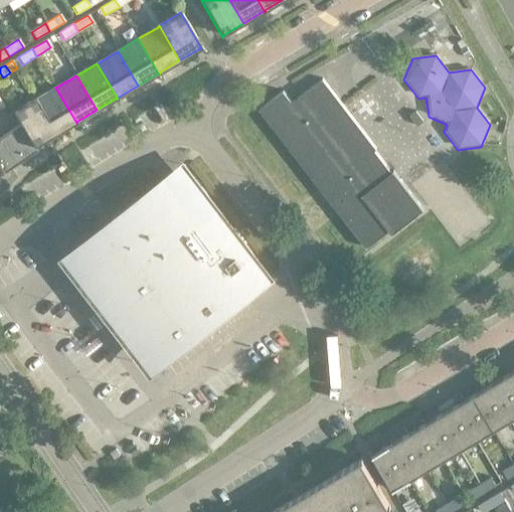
[(291,105),(282,93),(259,112),(365,249),(388,232),(391,235),(422,211),(392,172),(390,174),(373,152),(375,151),(322,80),(291,105)]
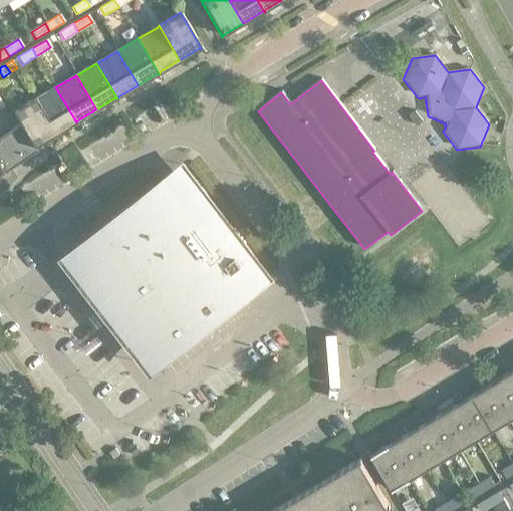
[(76,122),(55,87),(35,99),(35,98),(34,99),(54,135),(75,122),(75,123),(76,122)]
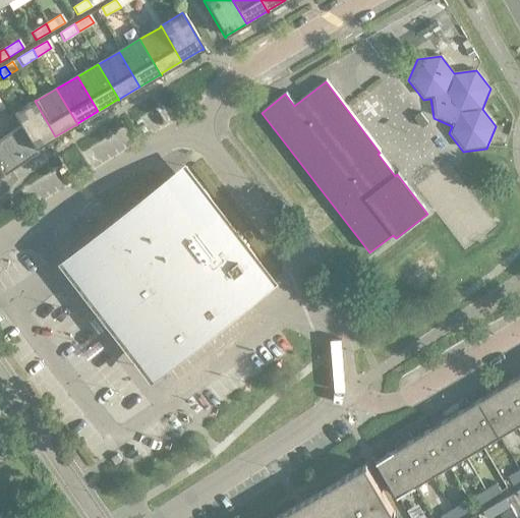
[(55,136),(35,101),(12,113),(20,127),(20,126),(34,149),(35,149),(55,136)]
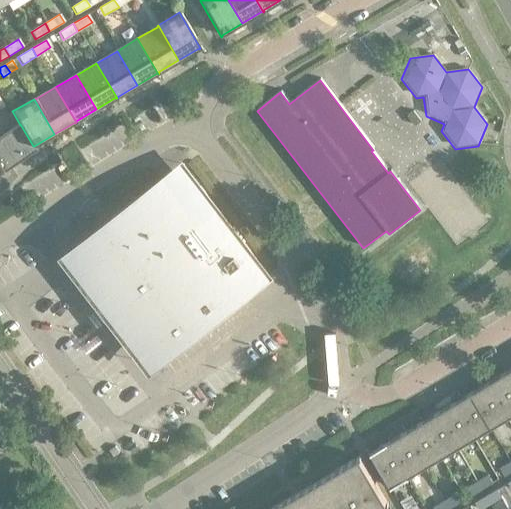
[(407,117),(414,127),(420,122),(413,113),(407,117)]
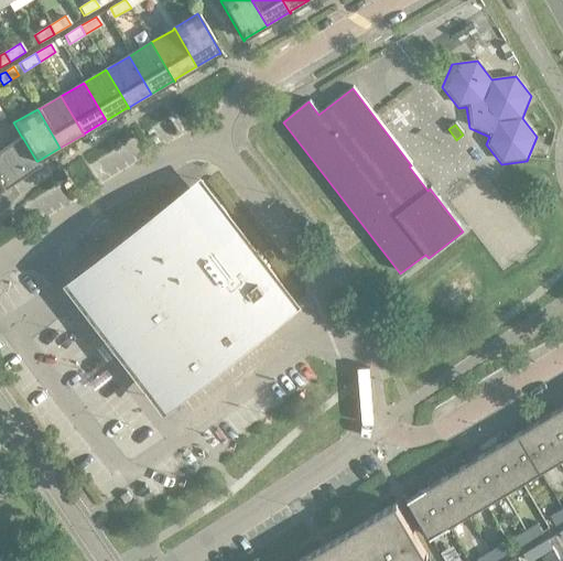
[(22,137),(22,138),(0,151),(0,193),(4,191),(41,165),(38,161),(36,161),(22,137)]
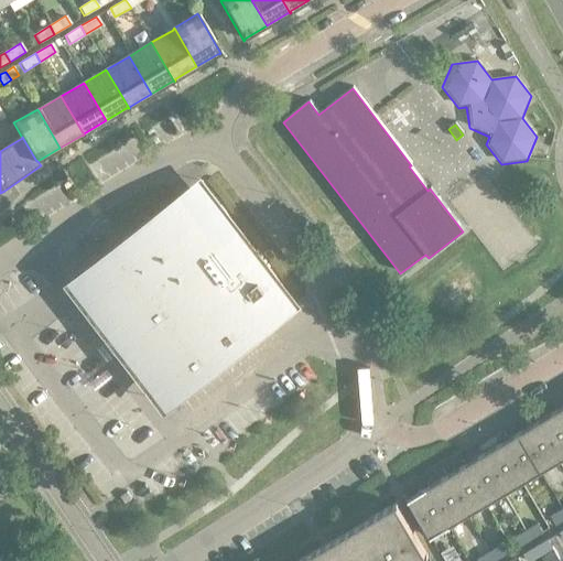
[(300,313),(203,185),(74,282),(171,411),(300,313)]
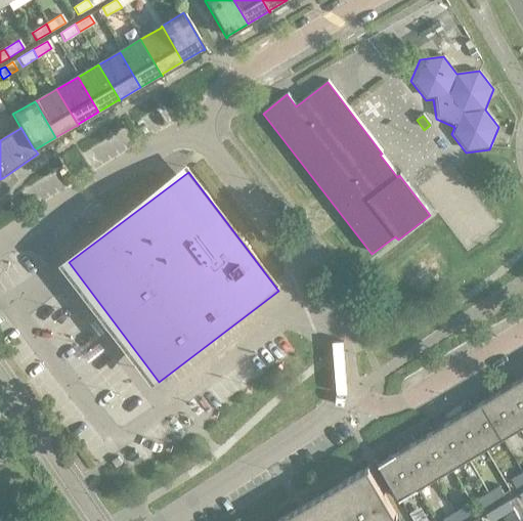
[(522,426),(522,398),(515,384),(497,394),(519,430),(522,426)]
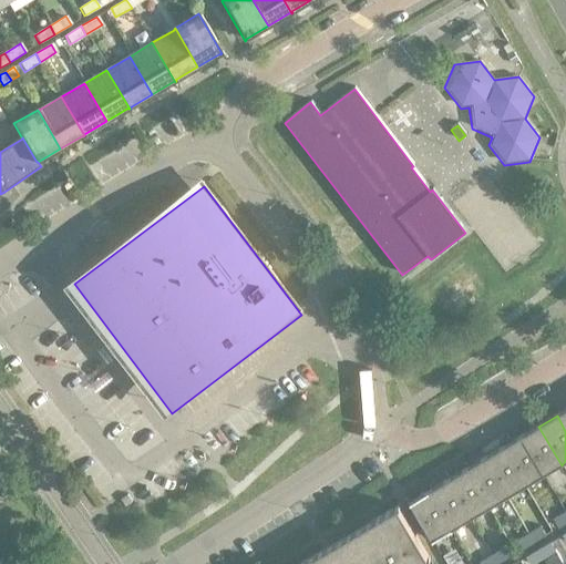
[(562,465),(538,427),(520,438),(543,477),(562,465)]
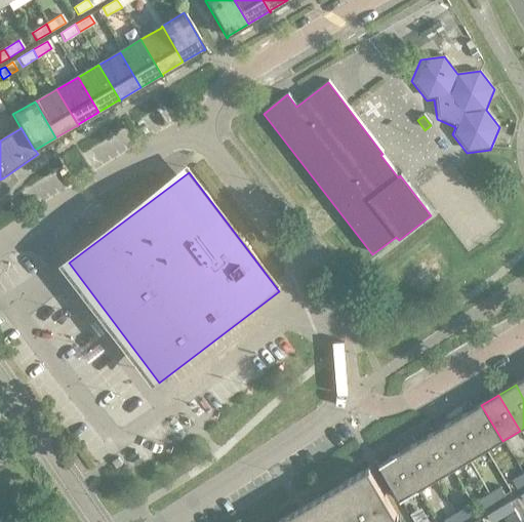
[(502,441),(481,405),(465,415),(485,450),(502,441)]
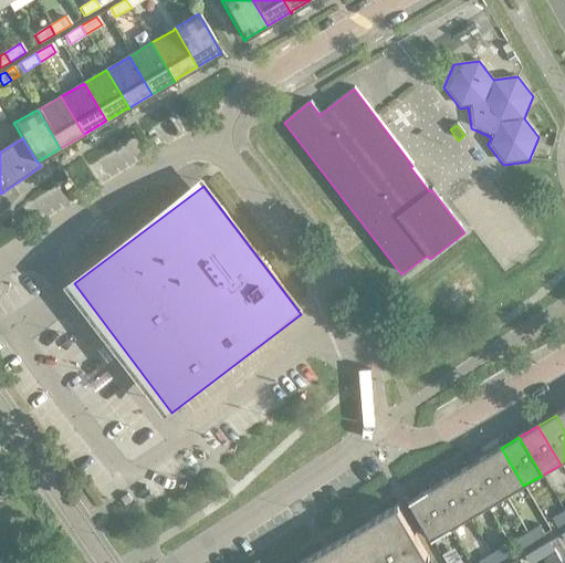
[(523,486),(501,448),(482,459),(505,497),(523,486)]
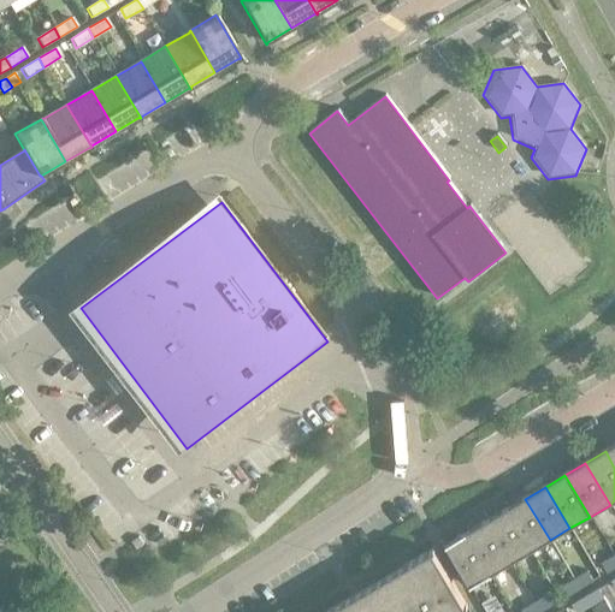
[(550,540),(525,499),(506,510),(530,552),(550,540)]
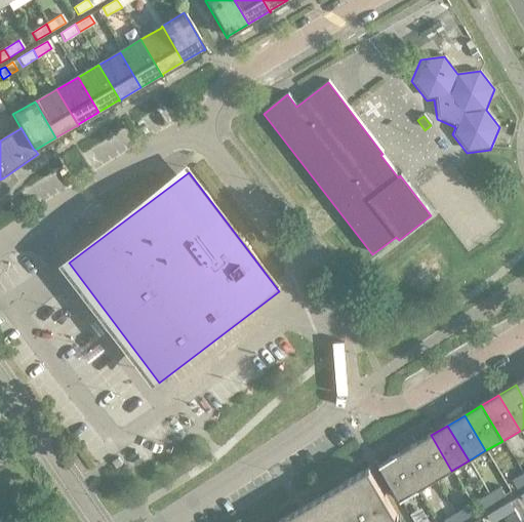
[(451,471),(431,435),(413,445),(435,481),(451,471)]
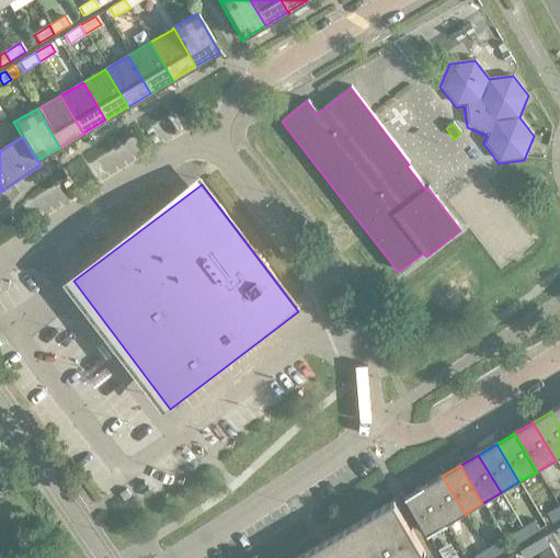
[(465,514),(442,476),(423,487),(446,525),(465,514)]
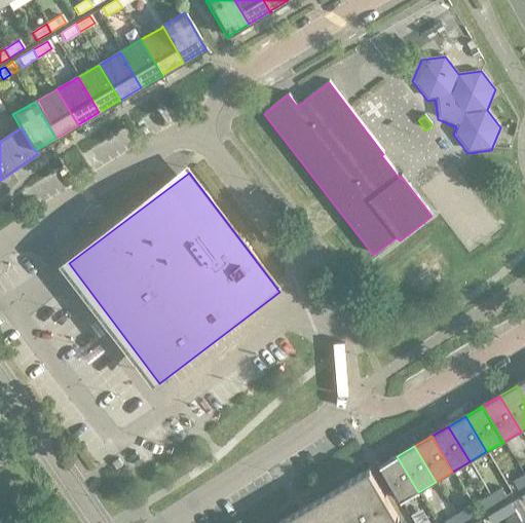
[(418,492),(397,456),(379,467),(401,502),(418,492)]
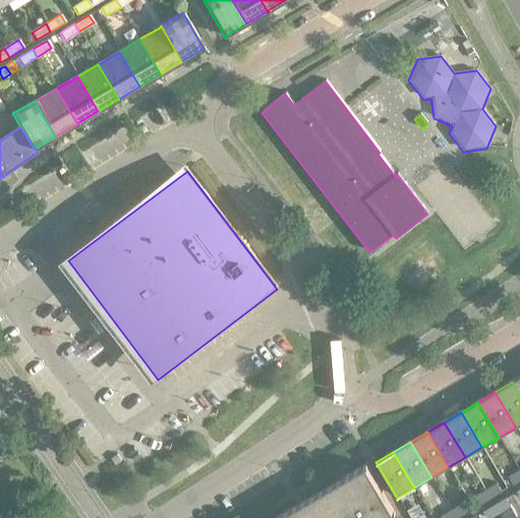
[(364,466),(320,493),(334,517),(387,517),(393,514),(364,466)]
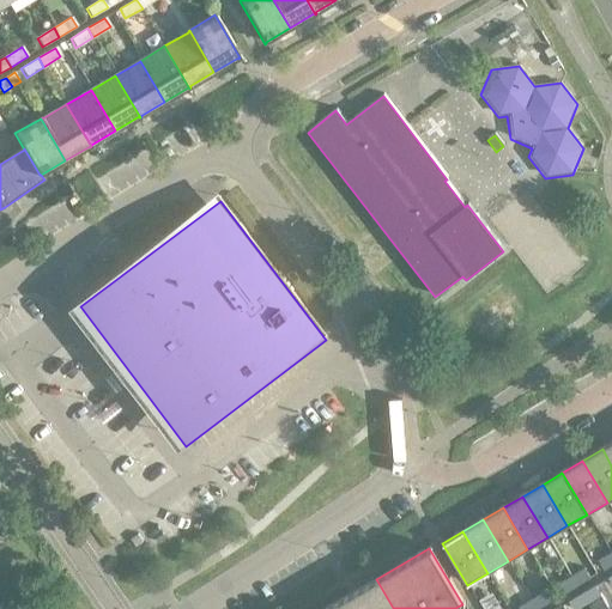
[(611,565),(611,556),(611,554),(598,561),(603,571),(611,565)]
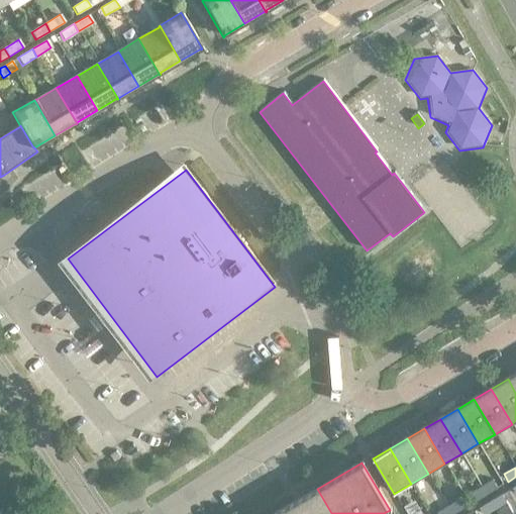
[(492,481),(482,488),(486,495),(497,489),(492,481)]
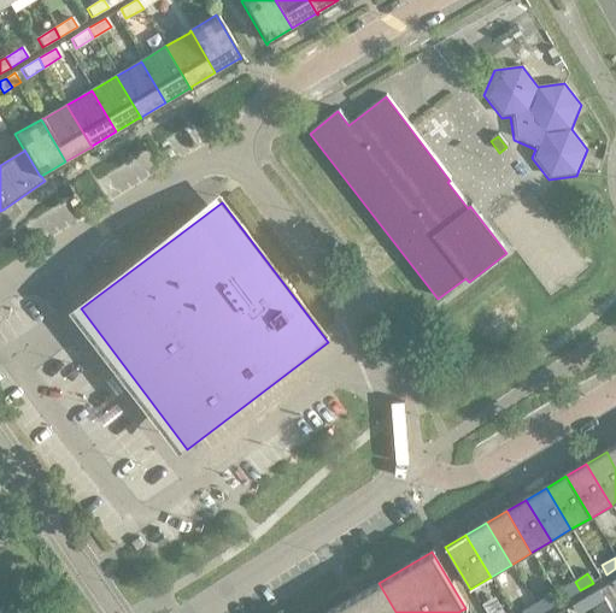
[(580,590),(575,582),(562,589),(567,599),(580,590)]
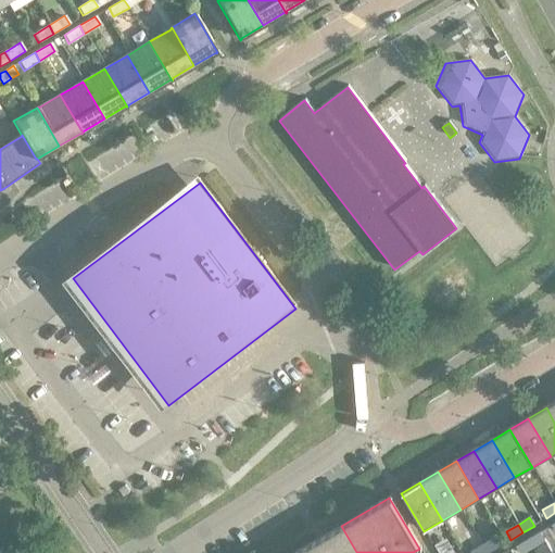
[(356,552),(341,526),(298,552),(356,552)]
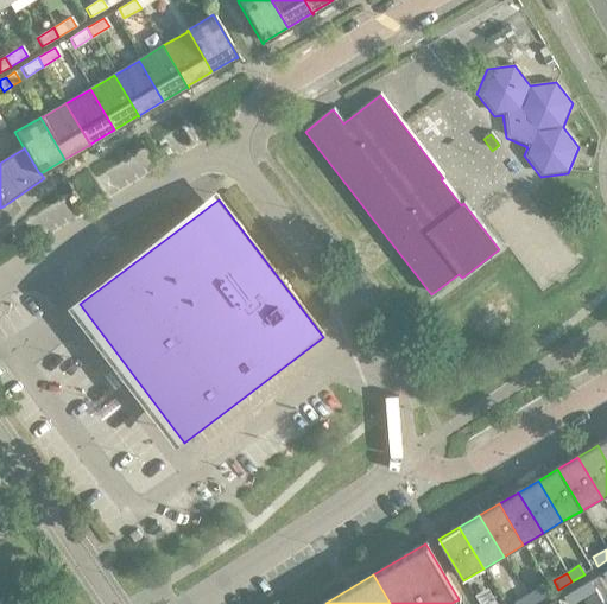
[(595,591),(589,583),(576,590),(582,599),(595,591)]
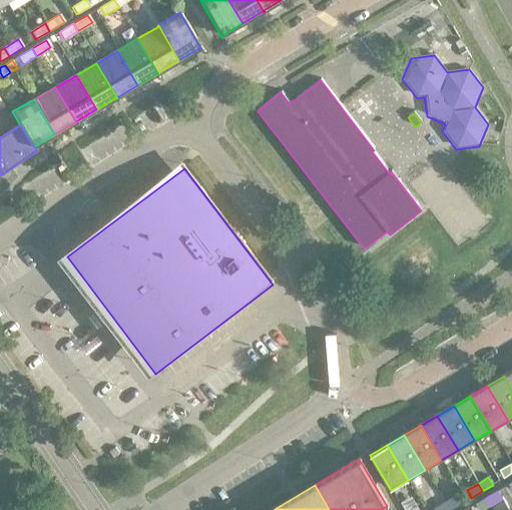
[(455,497),(444,503),(448,509),(452,509),(460,504),(455,497)]
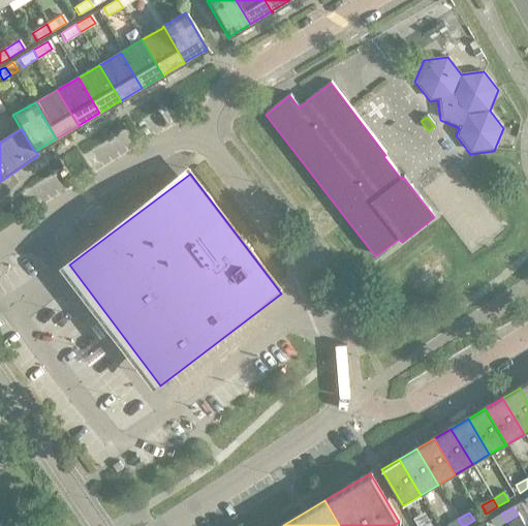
[(506,522),(501,514),(490,521),(493,525),(500,525),(506,522)]
